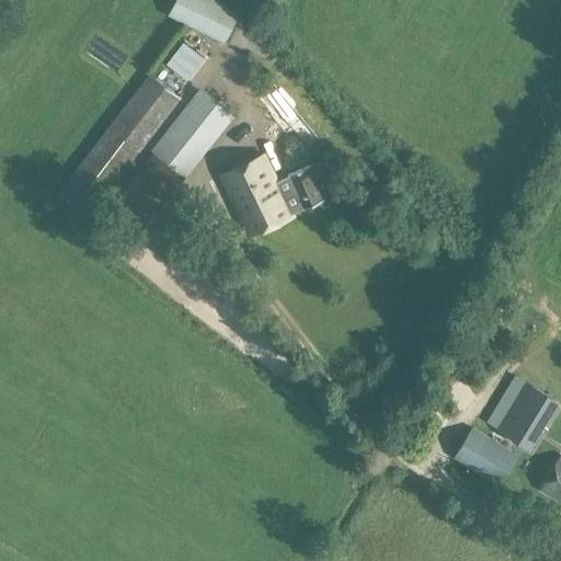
[(207,0),(175,0),(169,14),(183,21),(219,38),(230,12),(207,0)]
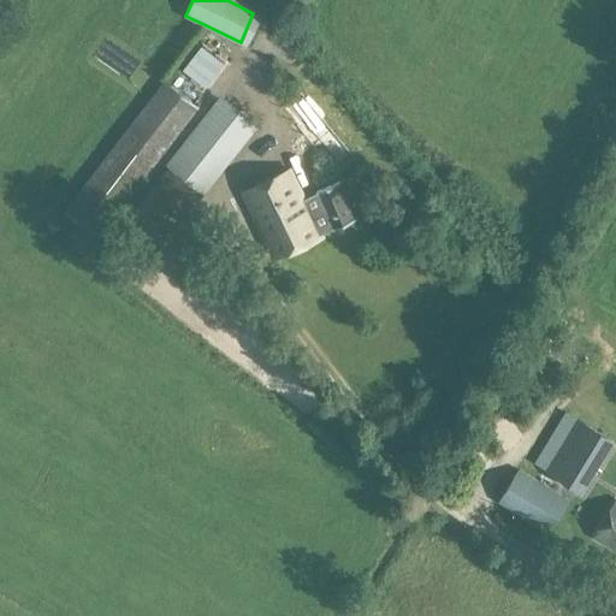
[(199,48),(182,71),(203,88),(221,65),(199,48)]
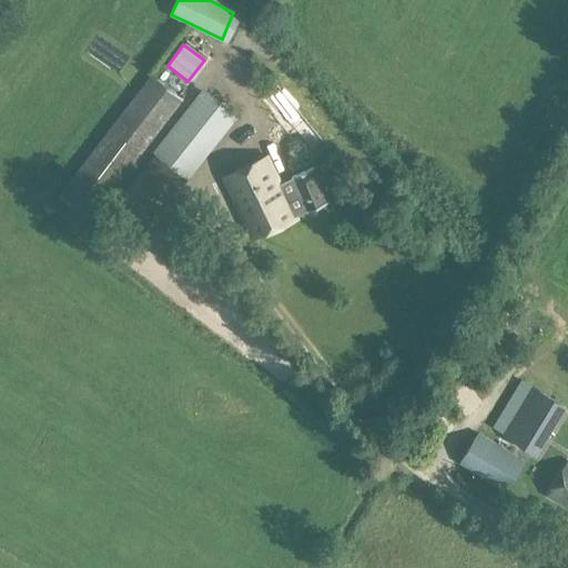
[(89,219),(179,103),(148,78),(58,194),(89,219)]
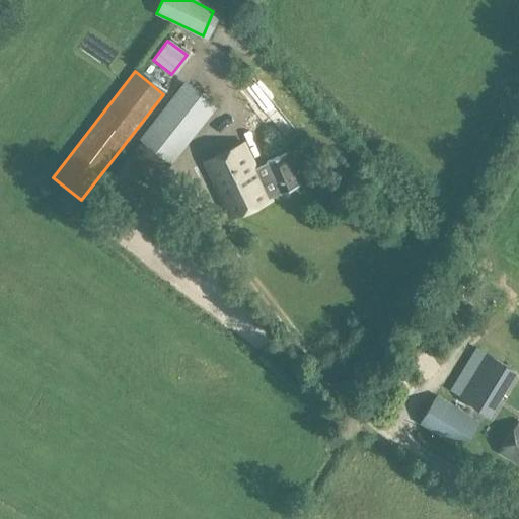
[(187,82),(143,139),(168,160),(214,104),(187,82)]
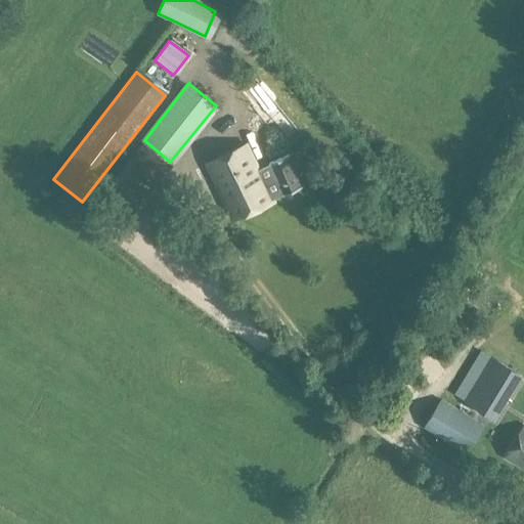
[(170,162),(144,140),(113,181),(140,207),(174,165),(170,162)]
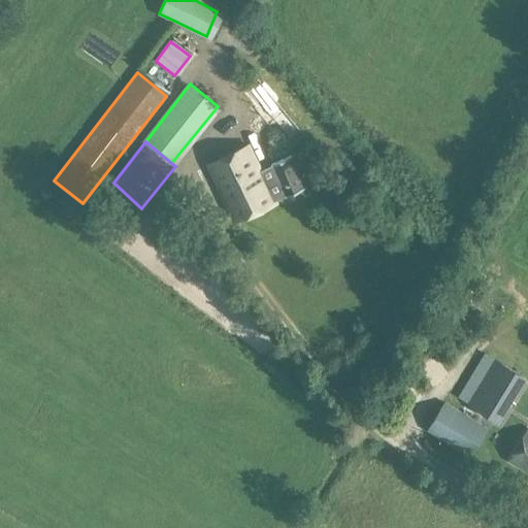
[(305,188),(297,168),(292,159),(263,171),(251,144),(209,163),(233,220),(305,188)]
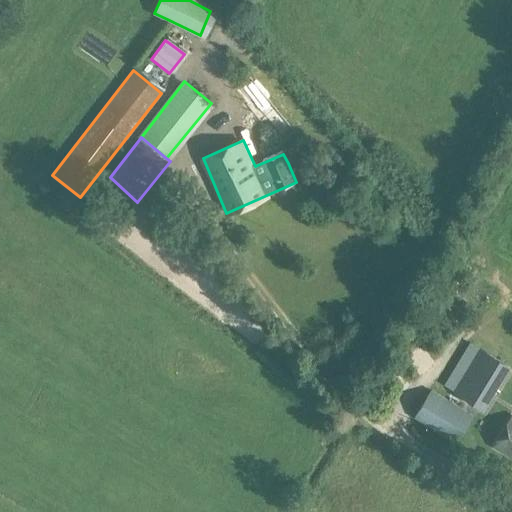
[(510,365),(477,348),(468,343),(444,384),(452,390),(452,391),(484,410),(510,365)]
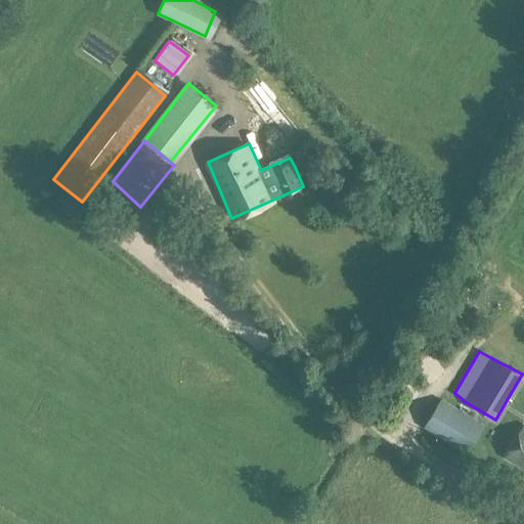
[(440,396),(424,427),(467,453),(484,422),(440,396)]
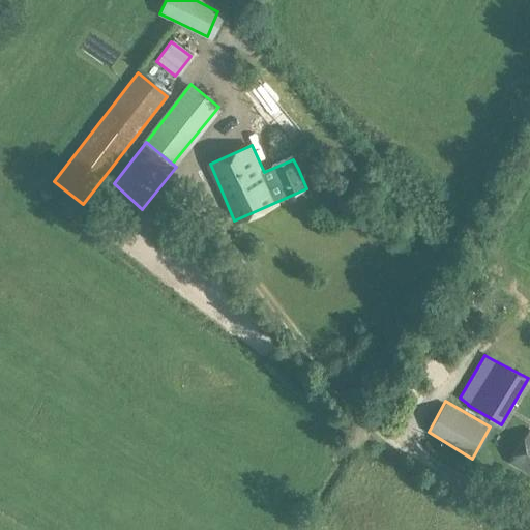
[(529,430),(510,463),(529,473),(529,430)]
